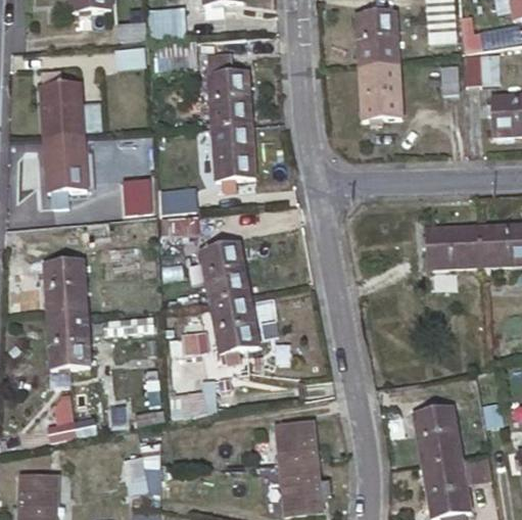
[(73,0),(75,12),(113,10),(112,0),(73,0)]
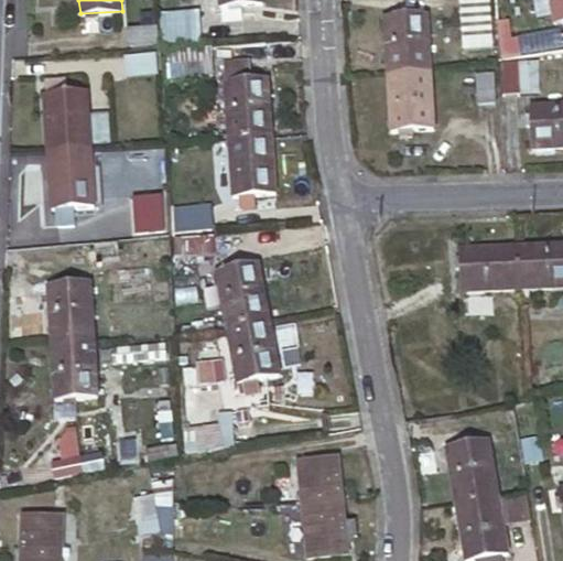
[(386,12),(389,72),(431,68),(426,10),(386,12)]
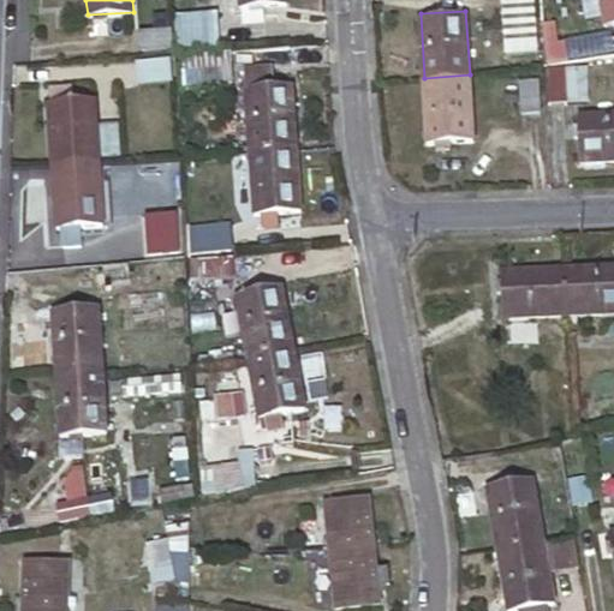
[(138,25),(139,45),(170,42),(168,24),(138,25)]
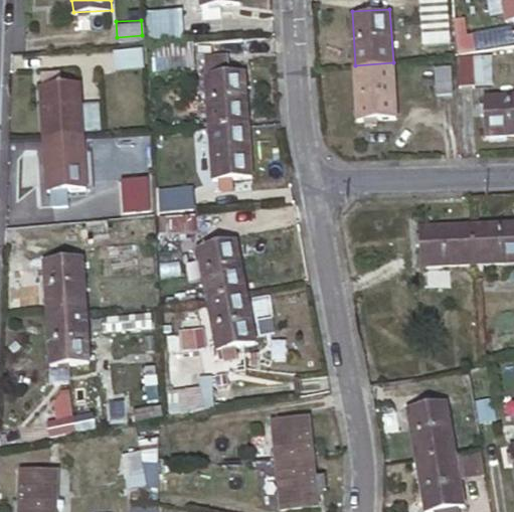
[(456,34),(458,50),(504,43),(501,28),(456,34)]
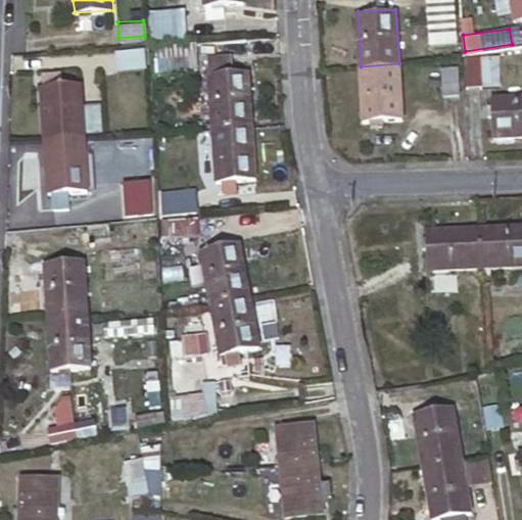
[(196,38),(154,41),(156,63),(197,60),(196,38)]
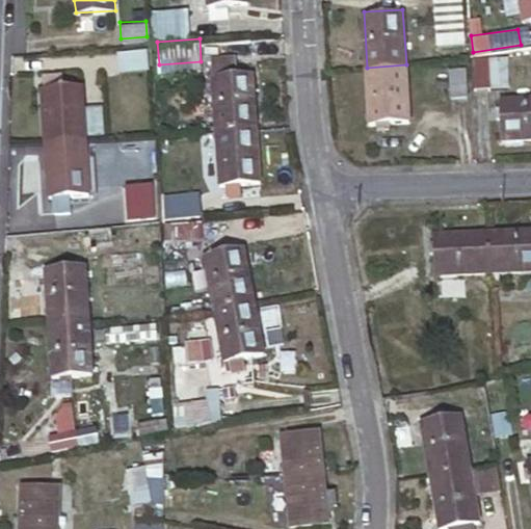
[(118,71),(149,71),(149,52),(118,52),(118,71)]
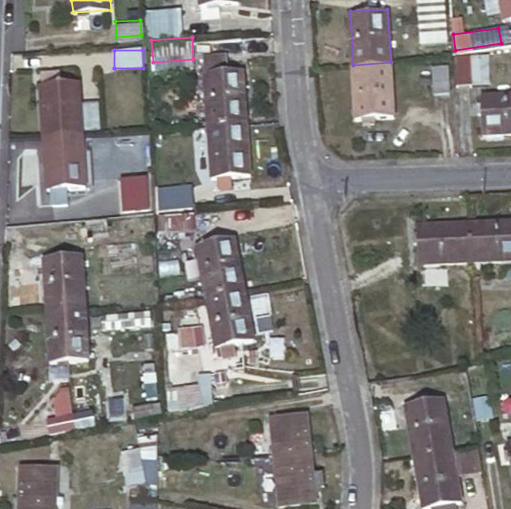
[(205,70),(207,122),(246,120),(243,67),(229,68),(228,52),(204,53),(205,70)]
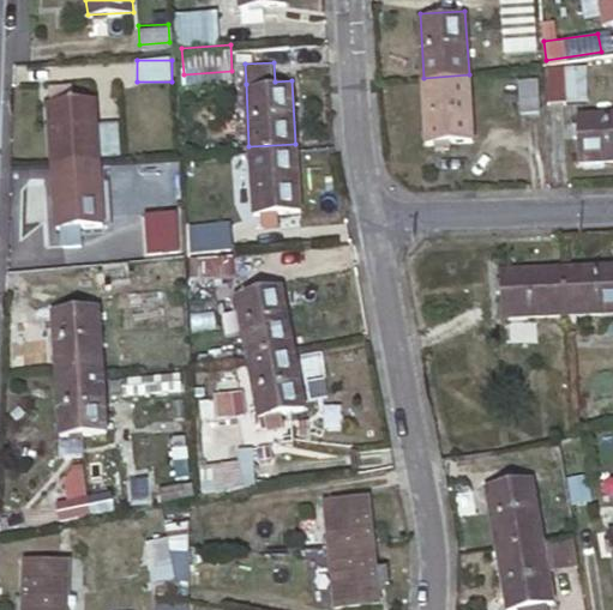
[(564,66),(566,101),(596,98),(594,64),(564,66)]
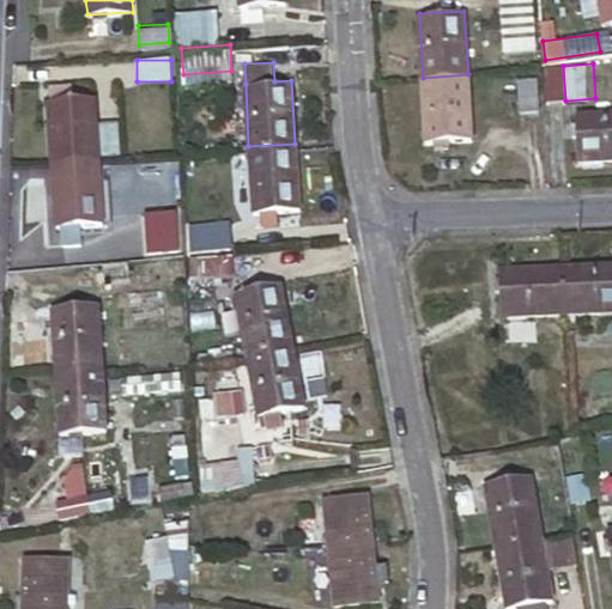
[(545,67),(547,101),(565,101),(563,66),(545,67)]
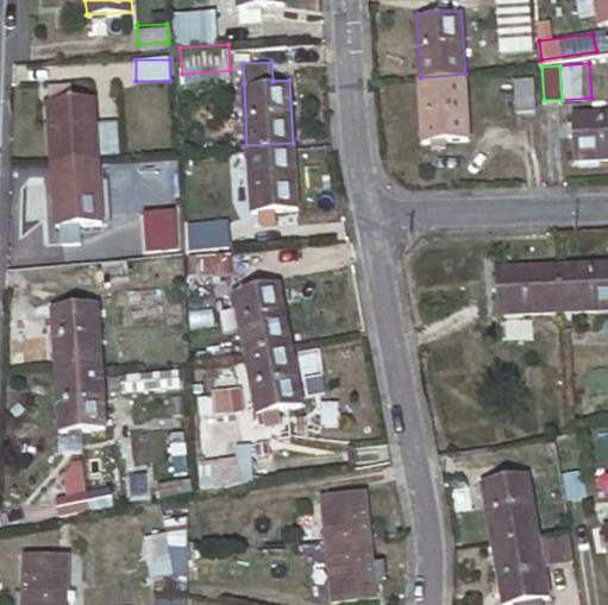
[(420,77),(424,139),(469,137),(465,74),(420,77)]
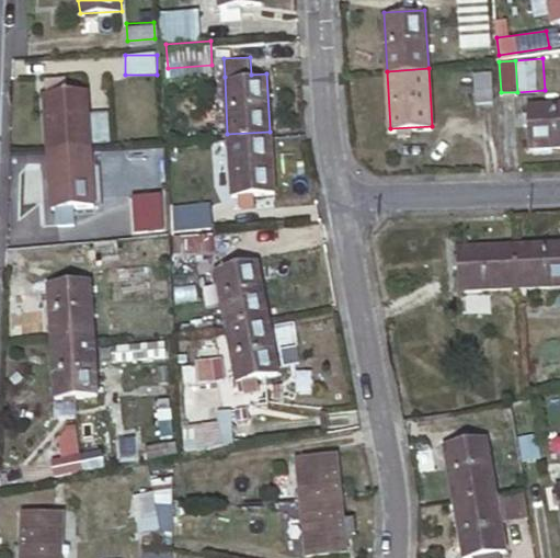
[(473,70),(476,101),(494,100),(492,69),(473,70)]
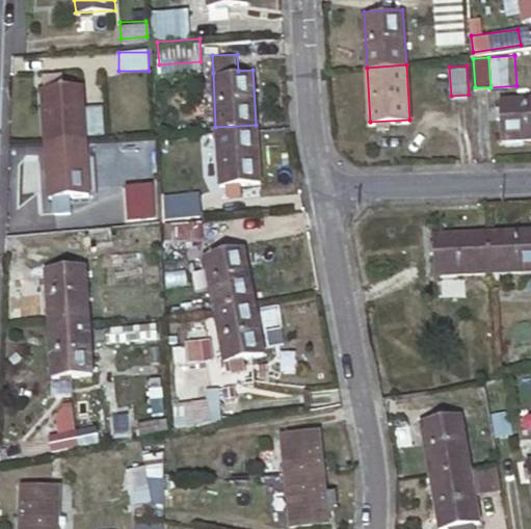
[(45,76),(46,83),(60,82),(60,75),(45,76)]
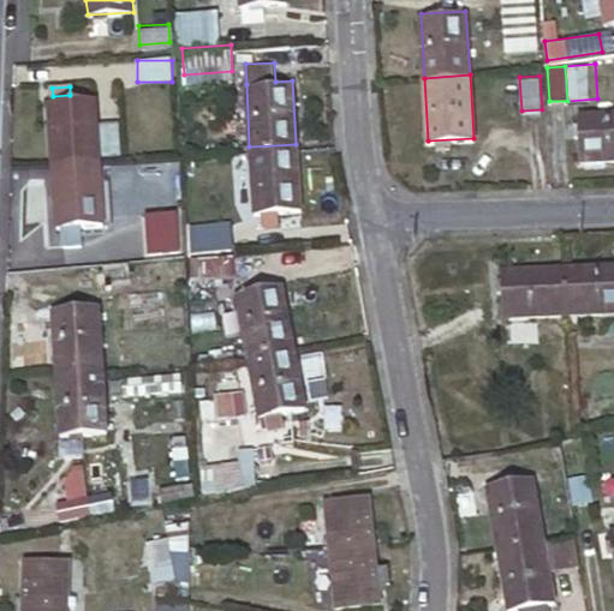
[(51,96),(54,159),(100,156),(96,93),(70,95),(53,96),(51,96)]
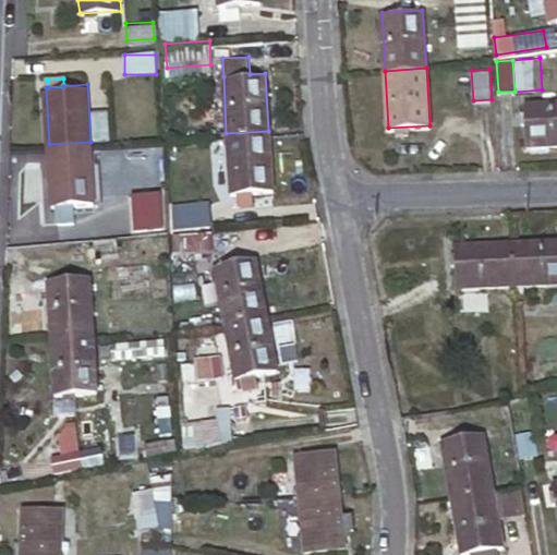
[(525,144),(556,142),(556,99),(523,101),(525,144)]
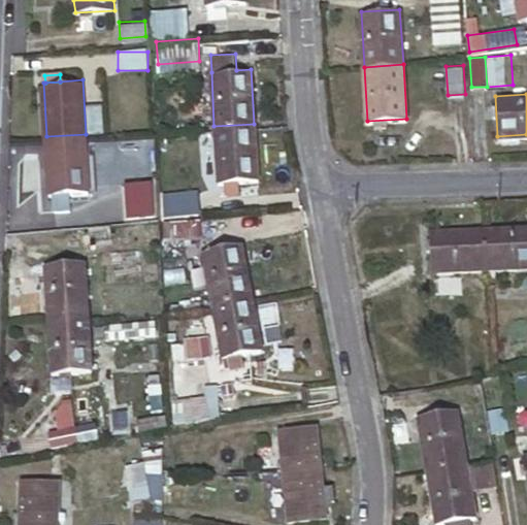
[(213,126),(217,181),(258,178),(254,124),(213,126)]
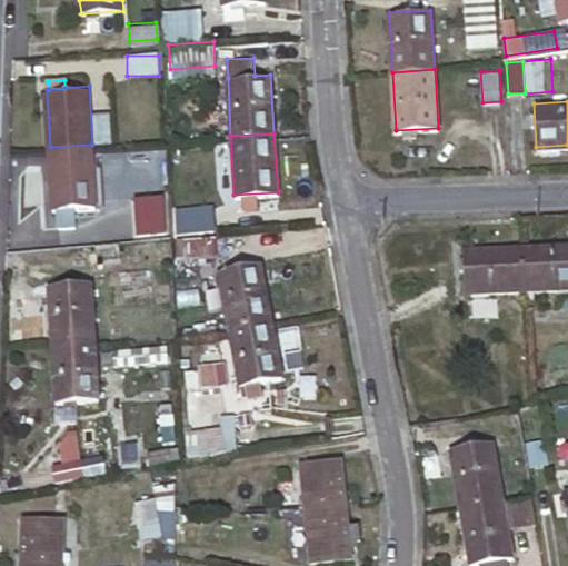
[(50,147),(53,207),(57,207),(58,224),(73,222),(72,206),(96,204),(92,145),(50,147)]
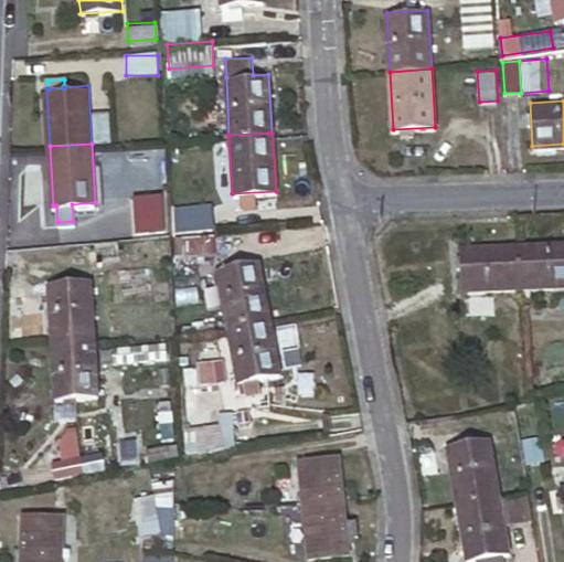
[(126,197),(127,214),(165,212),(163,194),(126,197)]
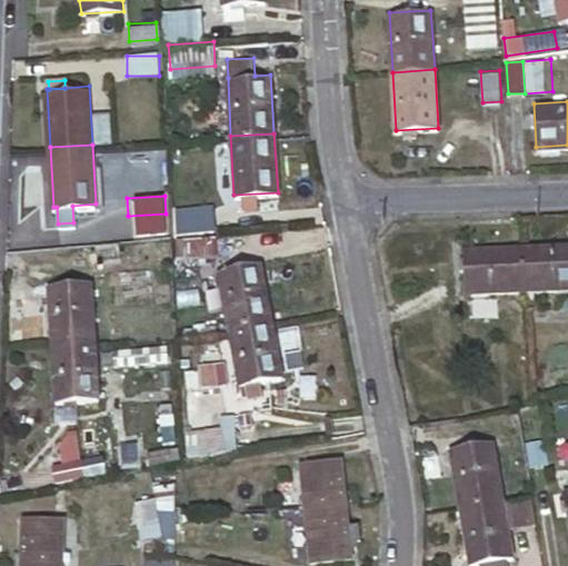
[(175,206),(177,230),(215,227),(212,202),(175,206)]
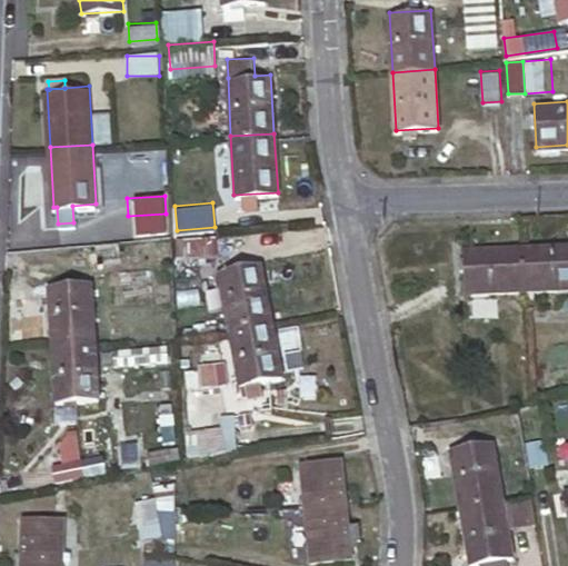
[(128,216),(129,234),(167,231),(166,214),(128,216)]
